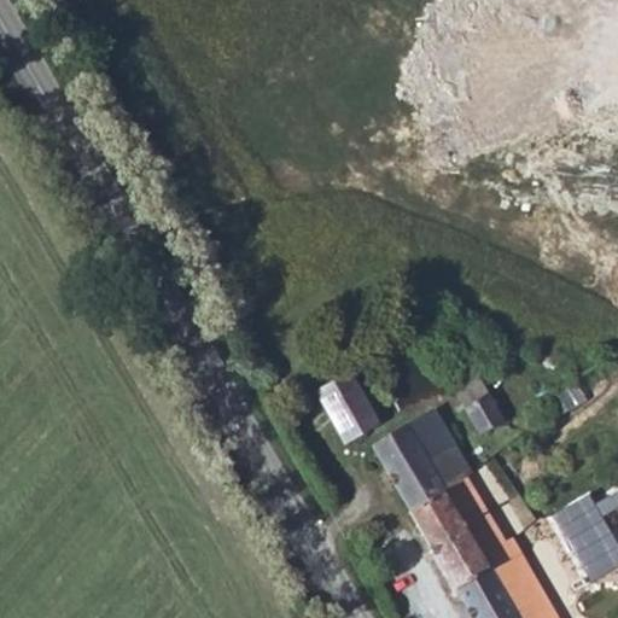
[(351,371),(316,390),(347,443),(382,424),(351,371)]
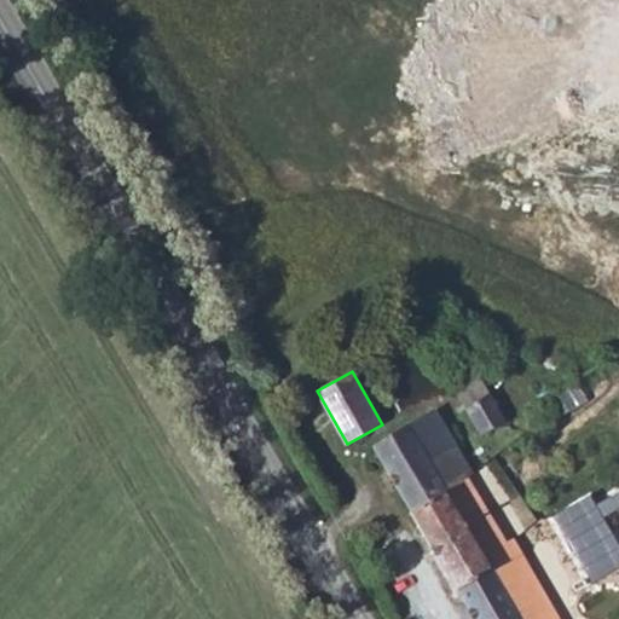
[(470,412),(492,398),(479,377),(456,392),(470,412)]
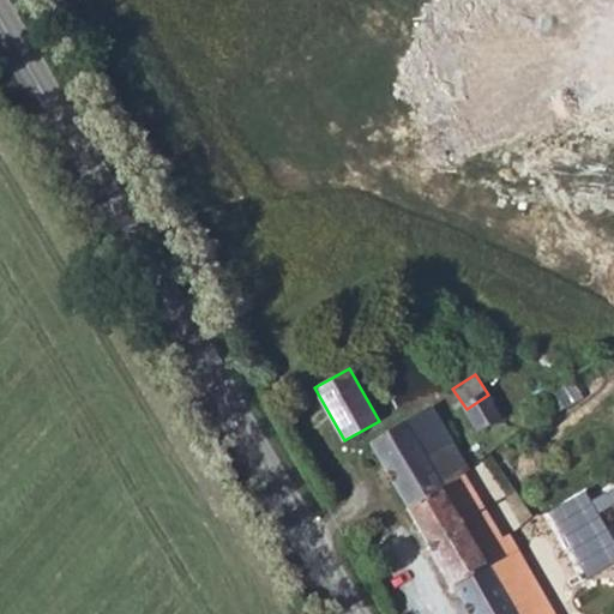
[(573,377),(545,391),(554,410),(583,395),(573,377)]
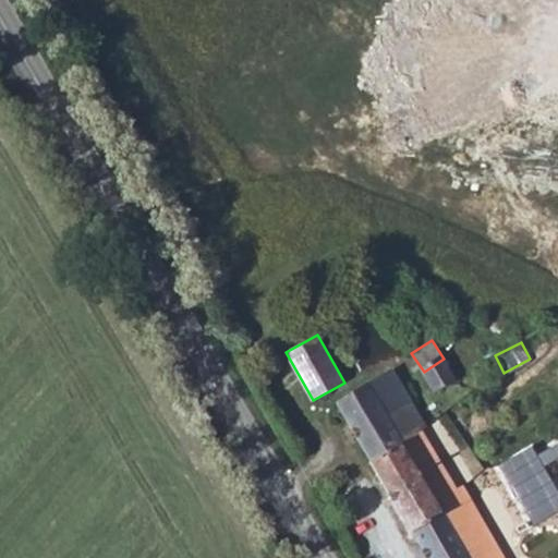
[(505,557),(499,547),(465,489),(463,485),(457,489),(424,437),(422,429),(426,426),(390,370),(337,403),(372,461),(371,462),(411,531),(412,531),(427,557),(505,557)]
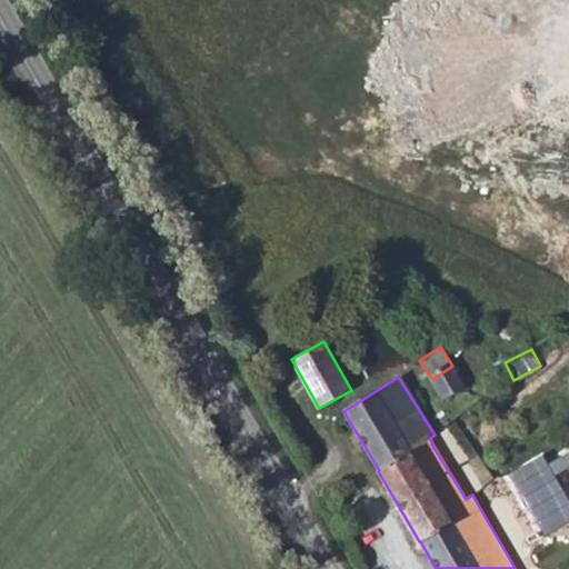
[(568,523),(568,443),(558,450),(540,441),(480,476),(489,491),(475,499),(509,558),(568,523)]
